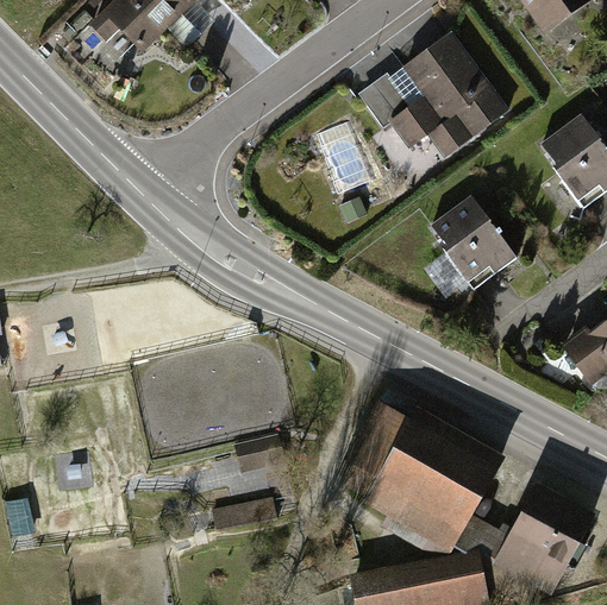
[(142,54),(196,1),(195,0),(88,0),(99,12),(88,23),(104,39),(117,27),(142,54)]
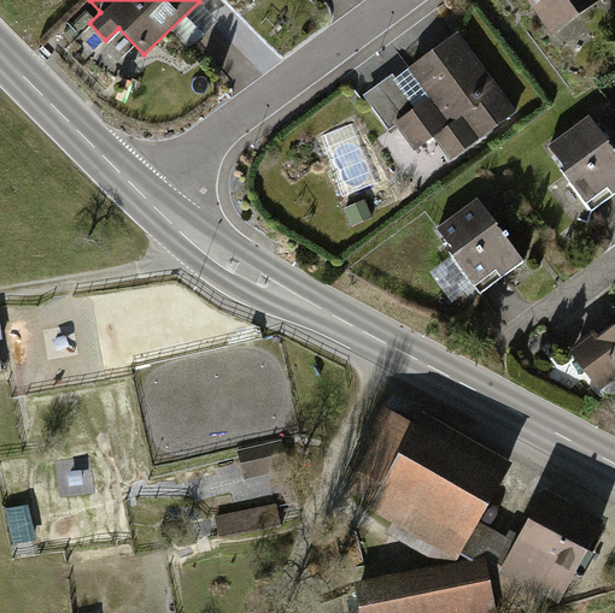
[(526,0),(552,35),(599,0),(526,0)]
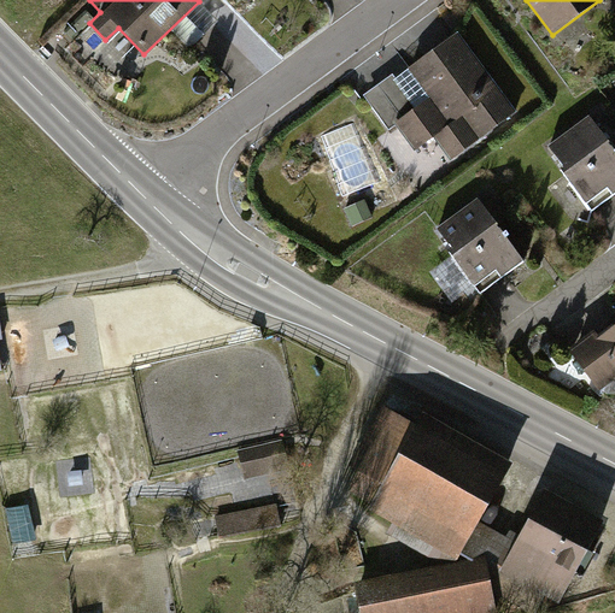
[(391,71),(364,92),(391,125),(397,121),(417,147),(435,134),(454,158),(516,111),(456,31),(394,77),(391,71)]
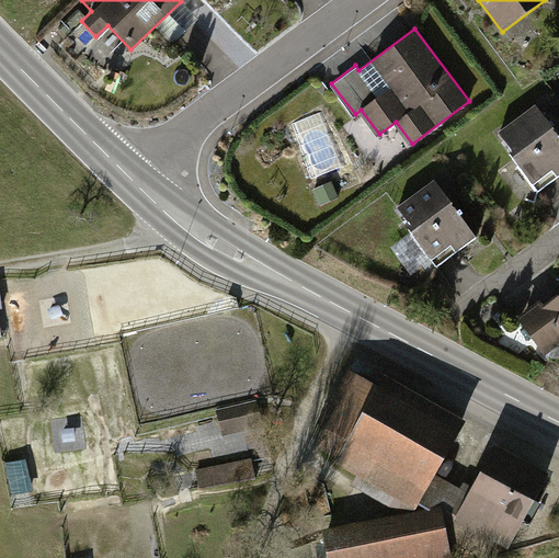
[(558,135),(536,103),(498,132),(537,186),(558,170),(558,135)]
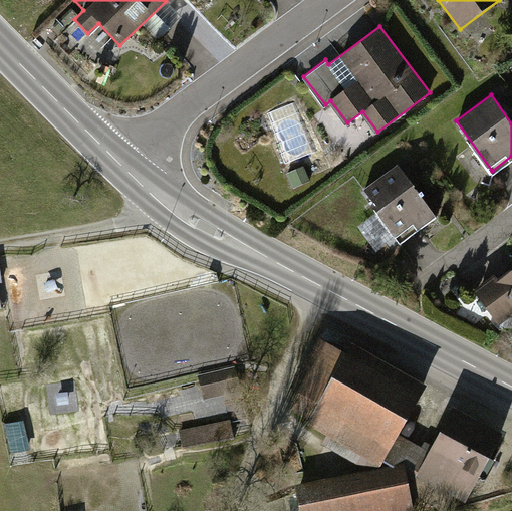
[(400,166),(367,189),(403,237),(435,214),(400,166)]
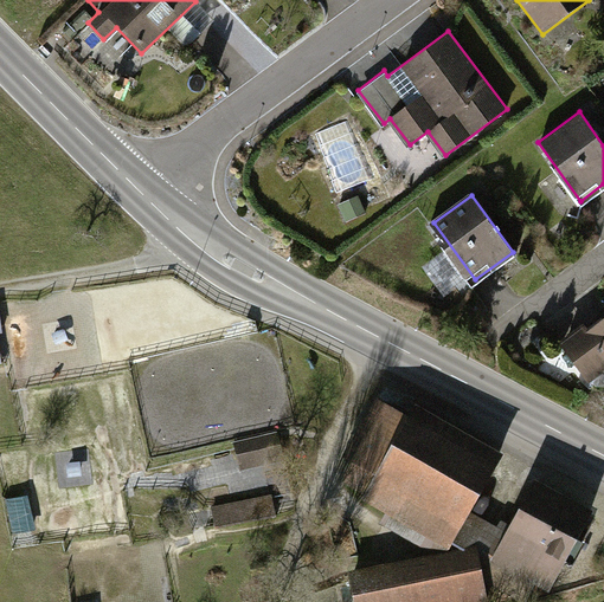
[(603,318),(567,345),(588,373),(603,361),(603,318)]
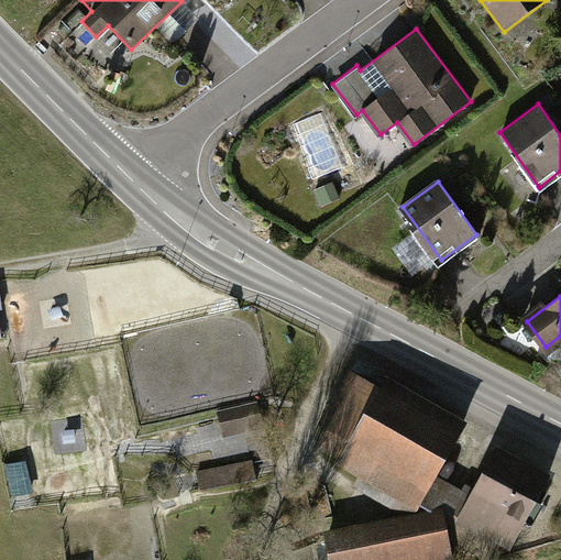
[(317,445),(418,503),(464,423),(387,379),(382,388),(358,374),(317,445)]
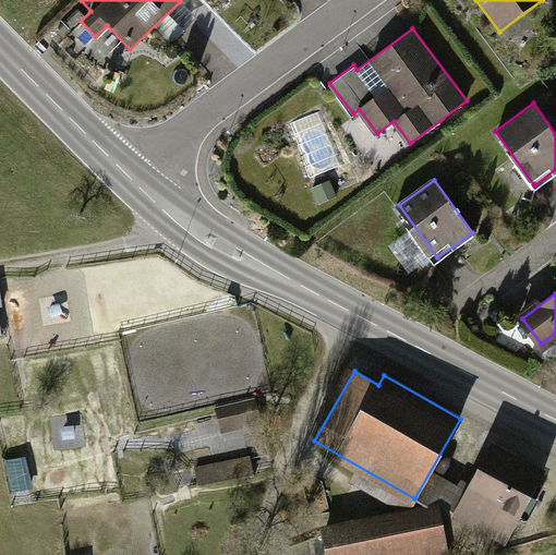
[(494,442),(454,514),(506,542),(546,470),(494,442)]
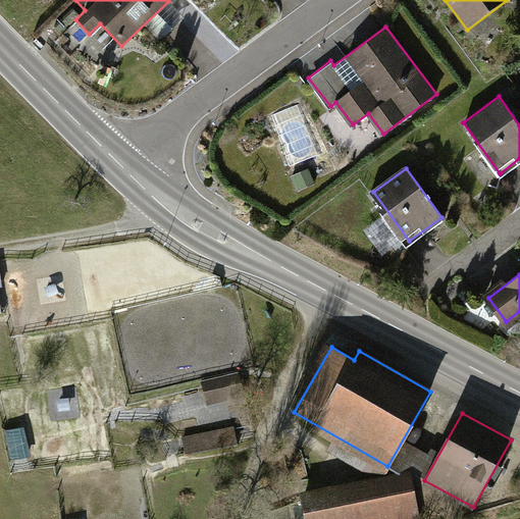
[(188,451),(240,444),(237,422),(185,430),(188,451)]
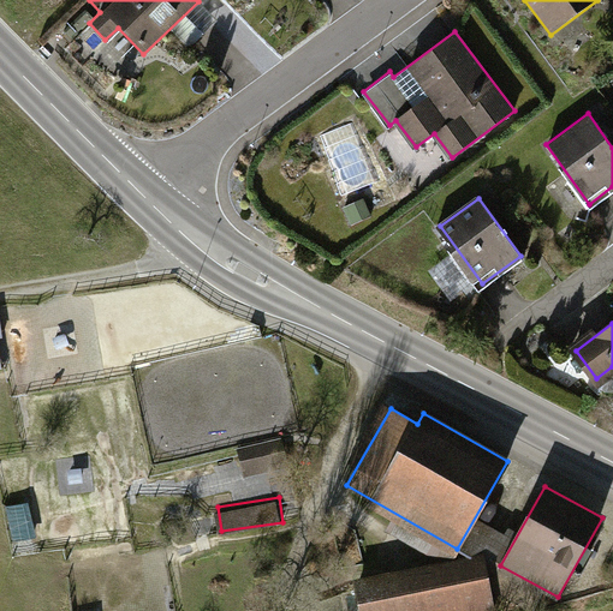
[(491,610),(481,555),(357,579),(363,610),(491,610)]
